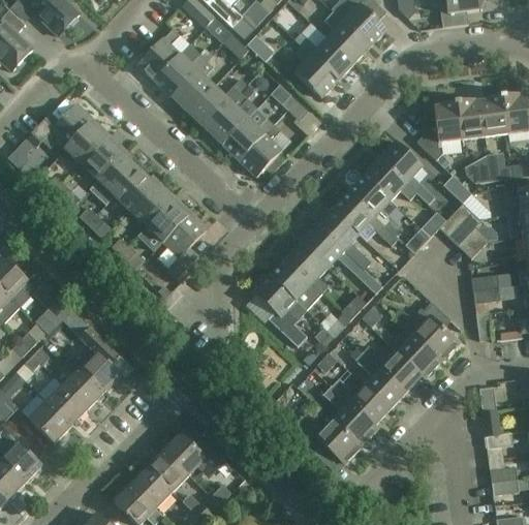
[(9,7),(6,5),(1,0),(0,0),(0,59),(11,70),(33,48),(17,32),(25,24),(24,22),(9,7)]
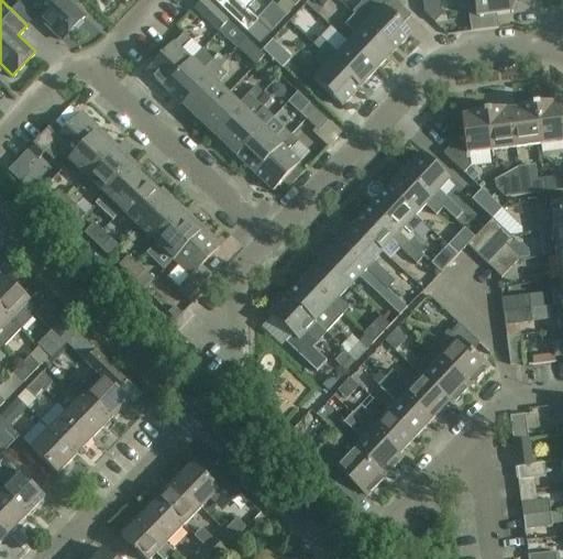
[(23,0),(63,37),(85,13),(72,0),(23,0)]
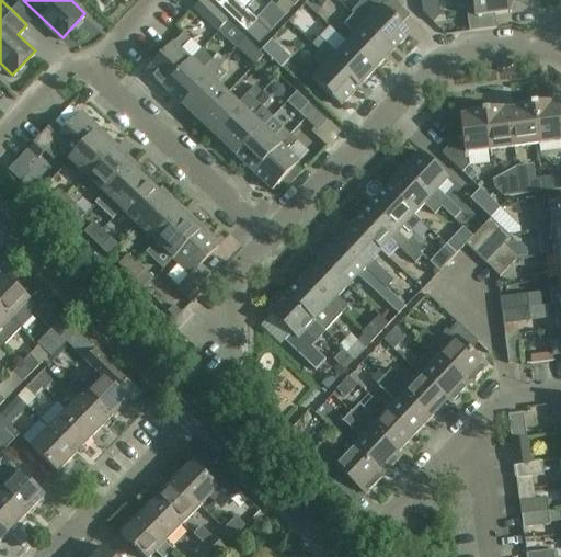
[(197,0),(193,6),(217,29),(227,19),(207,0),(197,0)]
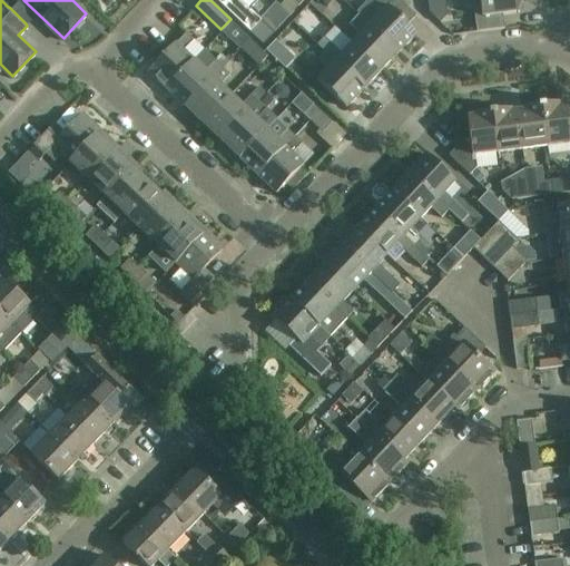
[(219,0),(249,29),(261,17),(247,5),(252,0),(219,0)]
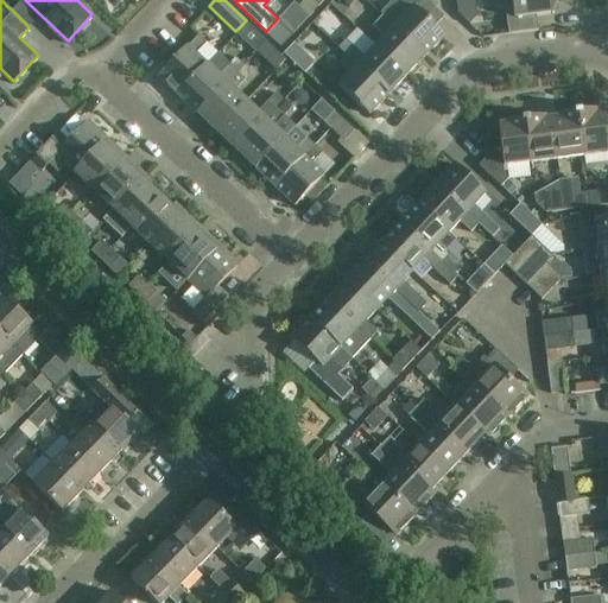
[(302,0),(299,2),(310,12),(321,0),(302,0)]
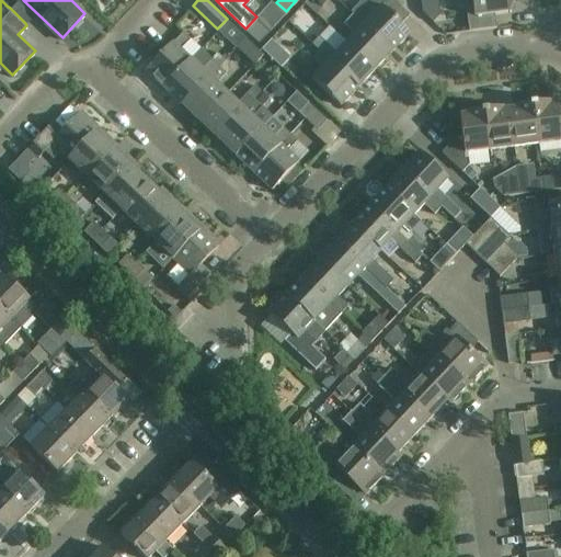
[(363,0),(354,10),(391,48),(410,30),(401,21),(410,11),(398,0),(363,0)]
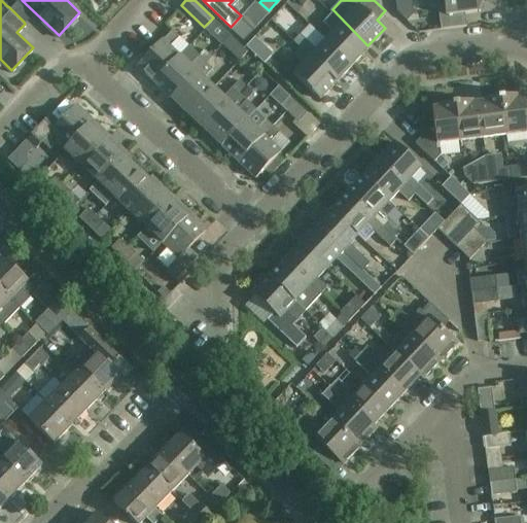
[(444,0),(445,5),(437,6),(441,26),(465,23),(463,10),(479,8),(478,0),(444,0)]
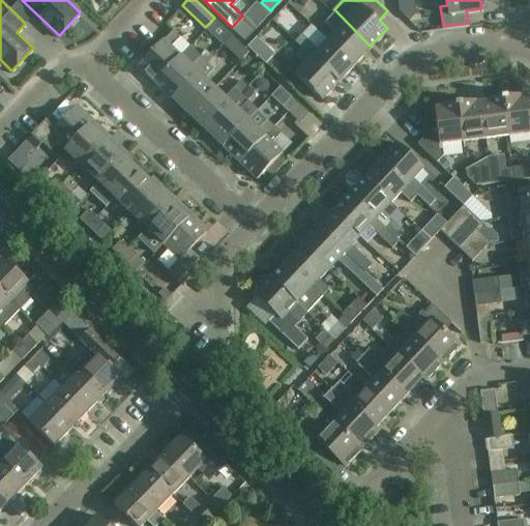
[(327,37),(354,62),(370,46),(334,9),(324,21),(334,30),(327,37)]
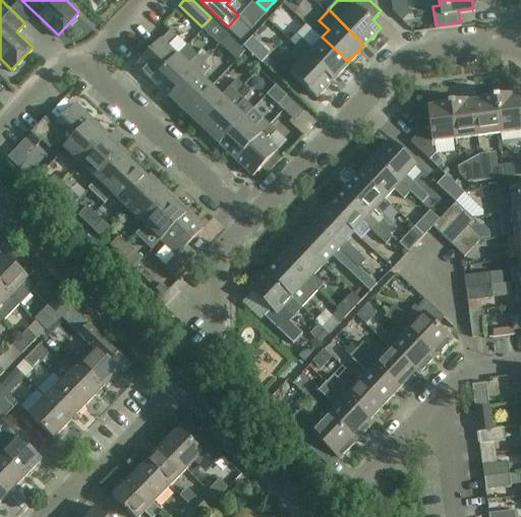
[(170,29),(161,38),(160,37),(135,62),(152,78),(177,53),(167,43),(176,35),(170,29)]
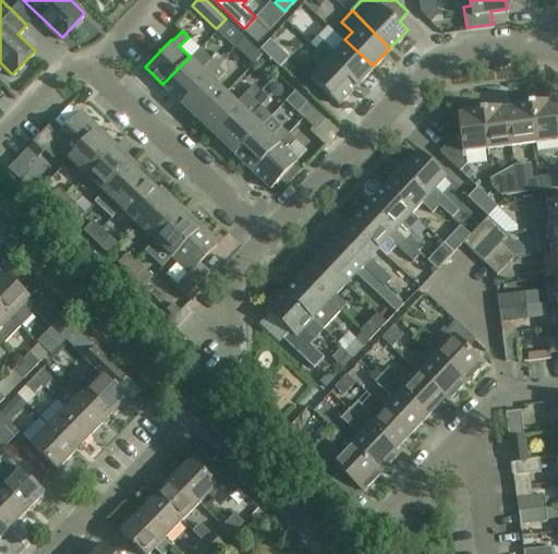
[(311,40),(318,48),(356,84),(373,65),(344,39),(335,50),(317,34),(311,40)]
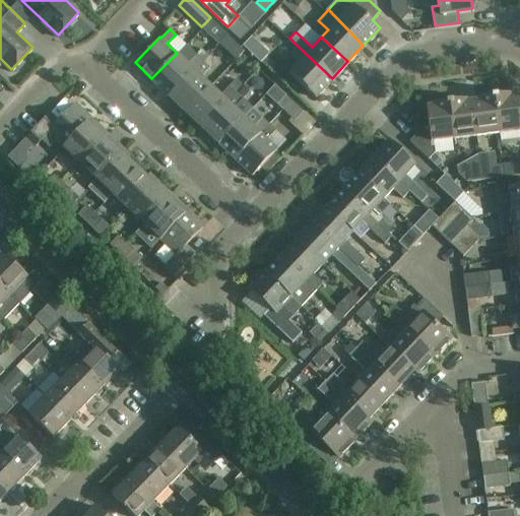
[(244,48),(228,33),(219,41),(236,56),(244,48)]
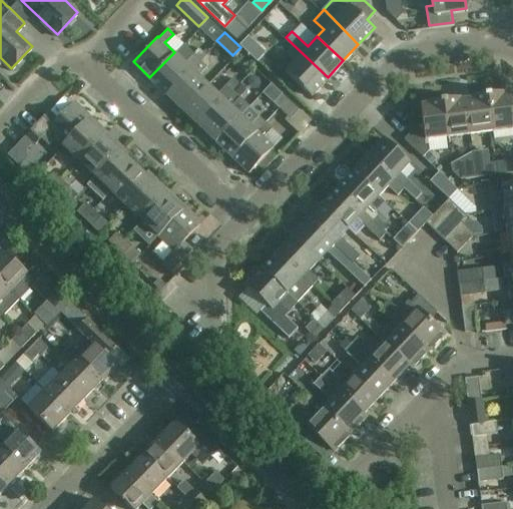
[(238,42),(257,59),(266,49),(247,33),(238,42)]
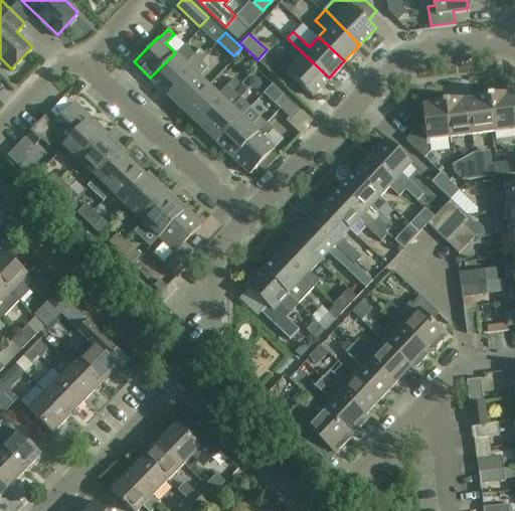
[(175,52),(150,77),(167,94),(200,58),(184,42),(175,52)]
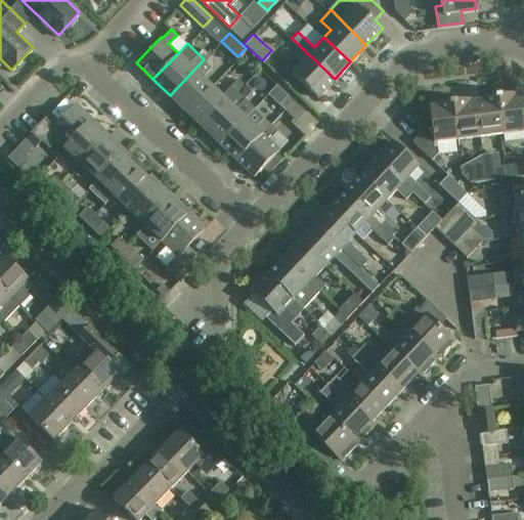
[(292,51),(302,60),(292,71),(317,96),(335,79),(299,45),(292,51)]
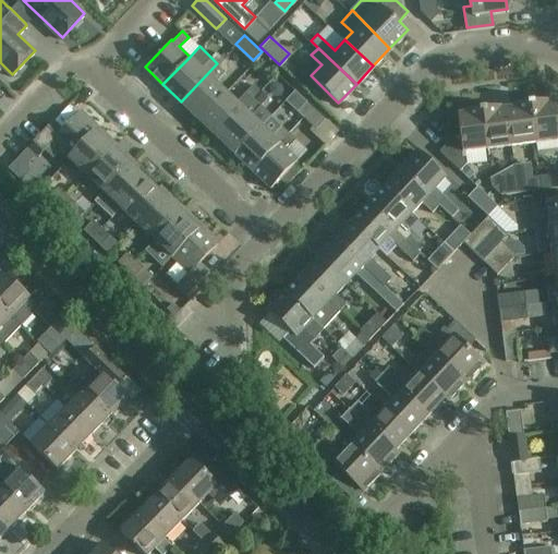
[(181,101),(198,118),(225,89),(215,81),(225,71),(217,63),(181,101)]
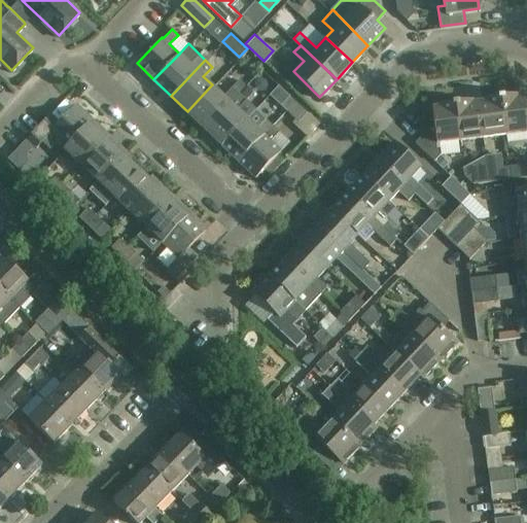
[(239,78),(232,85),(238,92),(245,84),(239,78)]
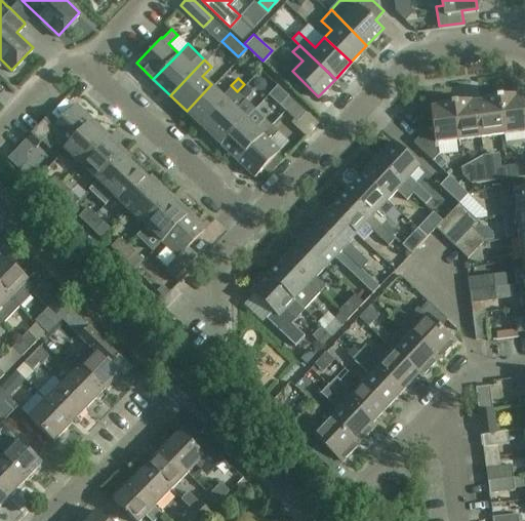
[(284,90),(277,83),(269,92),(276,98),(284,90)]
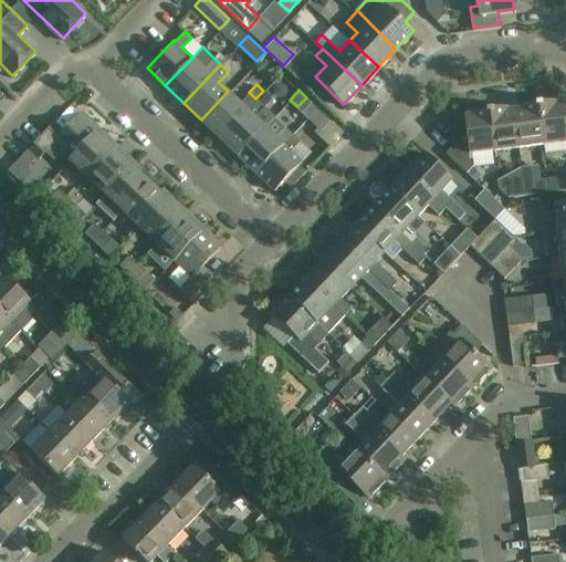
[(239,101),(228,91),(201,120),(220,136),(255,99),(249,92),(240,102),(239,101)]
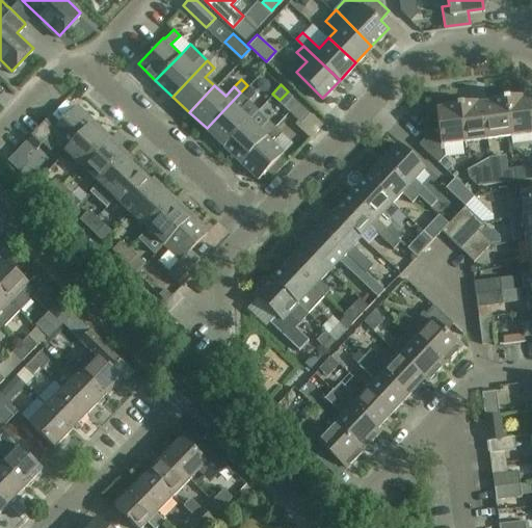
[(240,93),(207,128),(223,144),(248,117),(239,109),(255,93),(247,85),(240,93)]
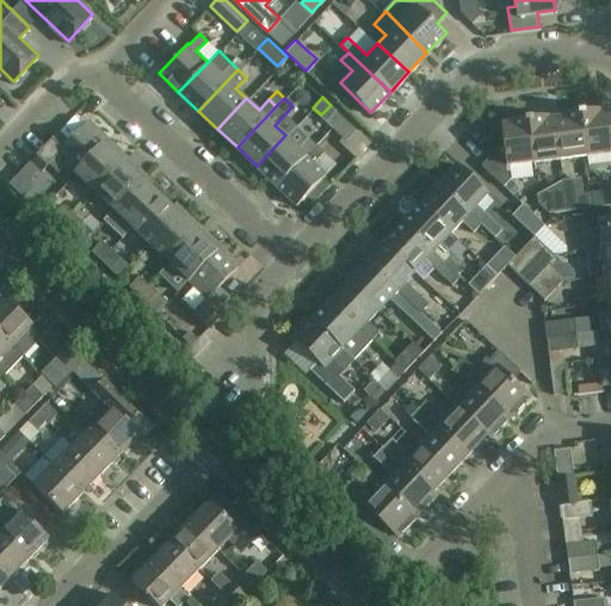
[(600,107),(580,110),(586,153),(610,149),(610,131),(609,109),(602,110),(600,107)]
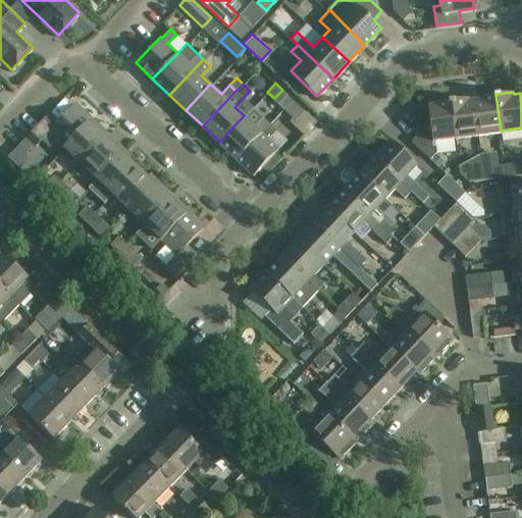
[(277,102),(295,118),(304,109),(286,93),(277,102)]
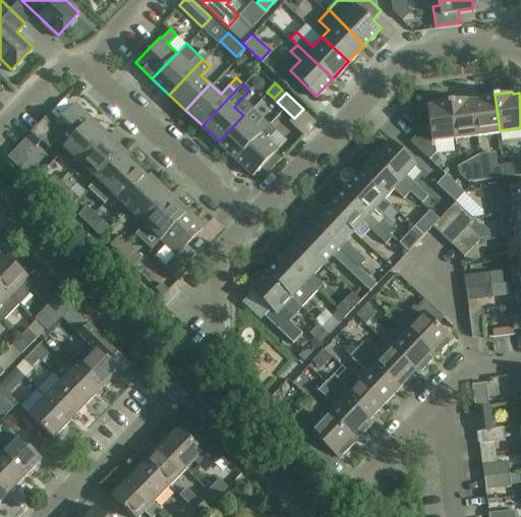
[(500,130),(495,94),(478,96),(478,99),(472,99),(477,133),(500,130)]
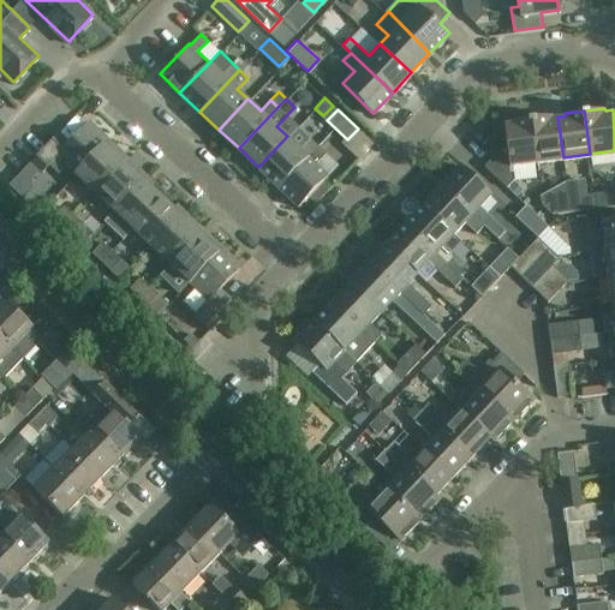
[(551,115),(531,118),(536,161),(563,157),(557,117),(551,118),(551,115)]
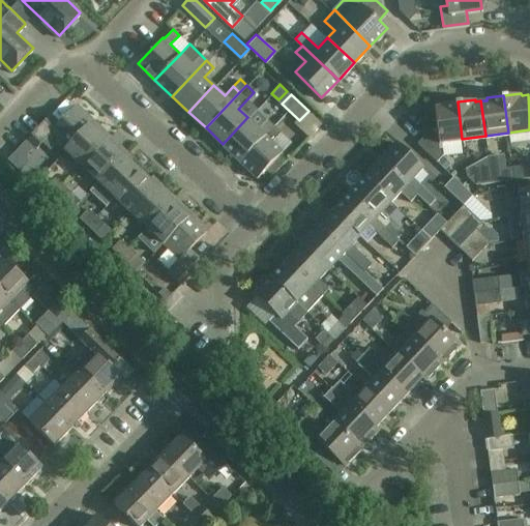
[(462,139),(458,101),(440,104),(440,106),(434,107),(436,121),(417,141),(437,159),(446,149),(439,142),(462,139)]
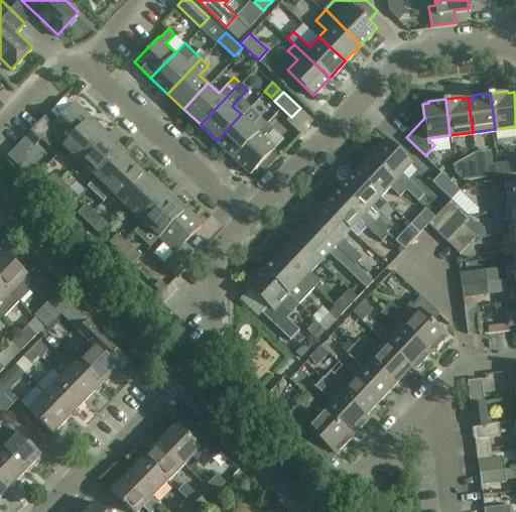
[(34,143),(47,129),(63,145),(91,116),(75,100),(56,119),(47,111),(25,135),(34,143)]
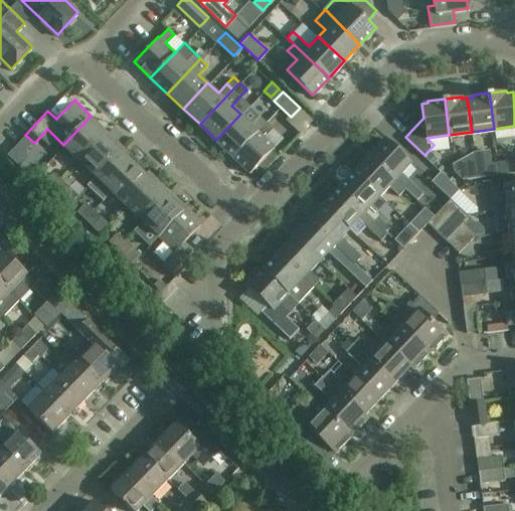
[(216,140),(232,155),(266,121),(260,115),(250,124),(240,114),(216,140)]
